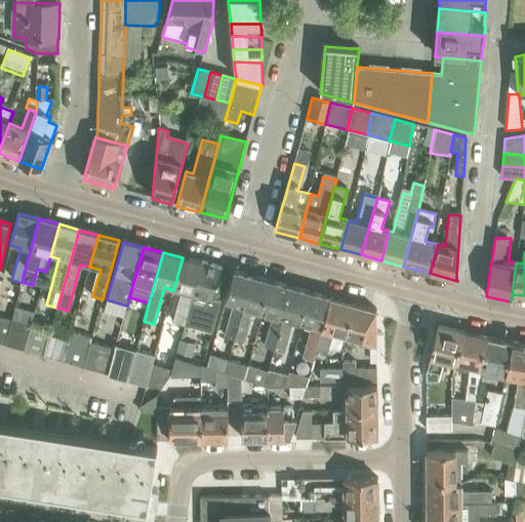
[(182,292),(173,322),(185,325),(202,264),(183,257),(173,290),(182,292)]
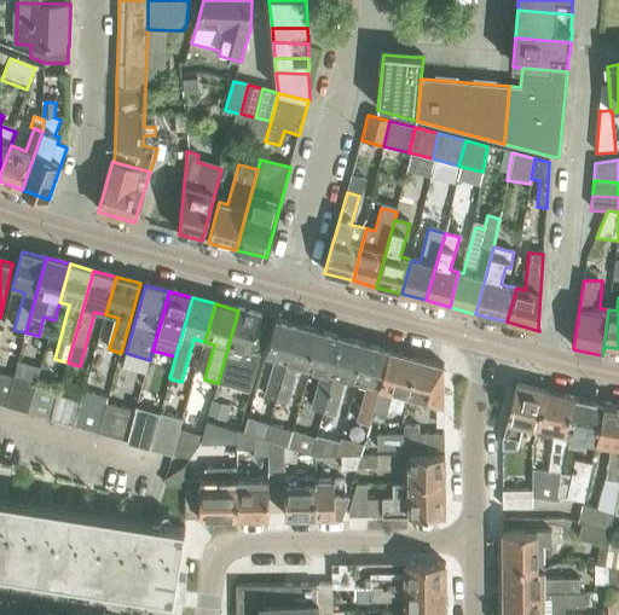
[(218,383),(218,384),(249,393),(260,357),(252,354),(261,317),(238,311),(218,383)]
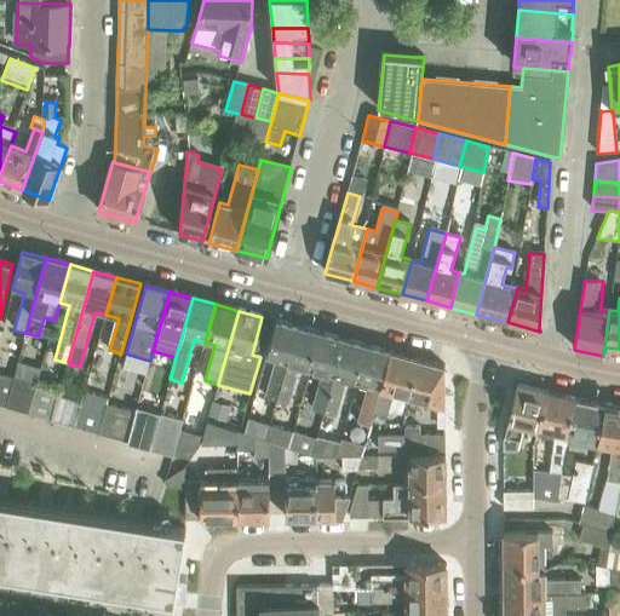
[(265,397),(277,401),(298,327),(276,321),(265,360),(275,362),(265,397)]
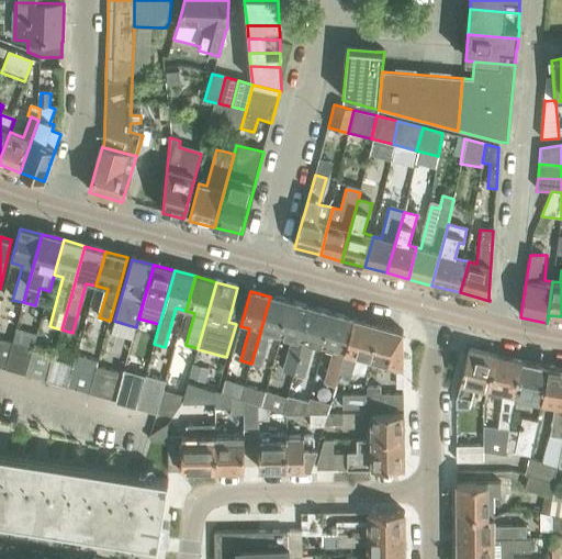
[(280,336),(281,336),(291,302),(289,302),(270,297),(251,364),(261,367),(270,334),(280,336)]
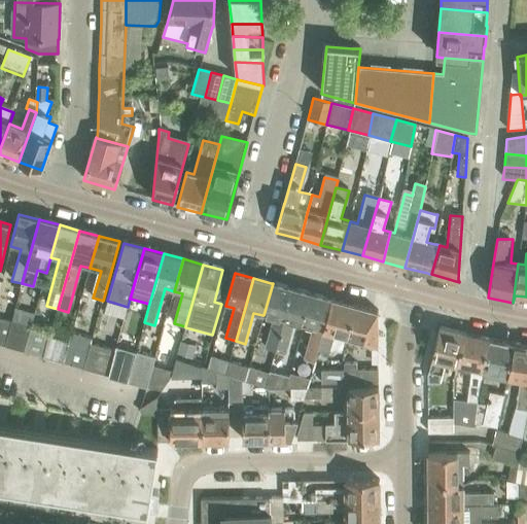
[(273,283),(264,315),(266,316),(274,318),(266,349),(275,352),(292,288),(275,284),(273,283)]
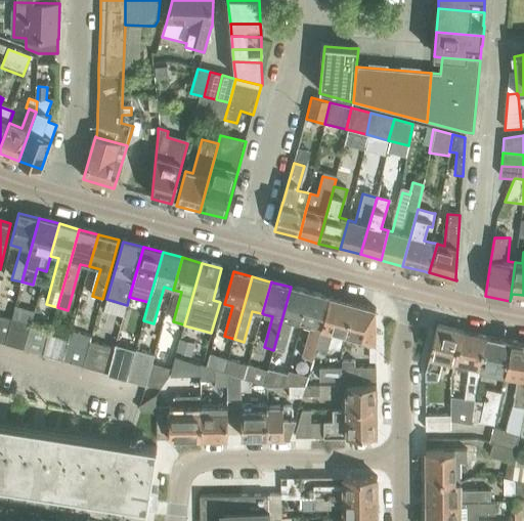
[(300,323),(301,323),(310,292),(309,292),(291,287),(273,350),(284,352),(292,321),(300,323)]
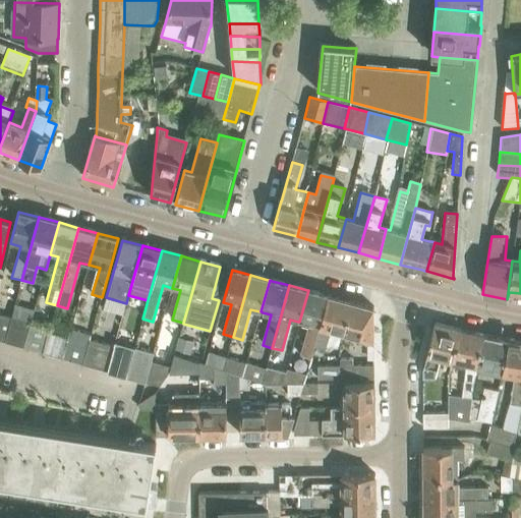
[(308,290),(299,322),(302,323),(309,325),(301,355),(310,357),(313,347),(329,296),(308,290)]
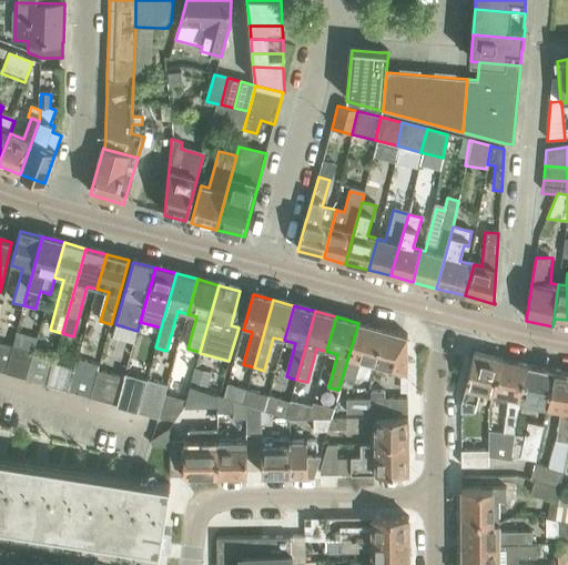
[(383,330),(358,323),(342,379),(354,382),(361,360),(374,363),(383,330)]
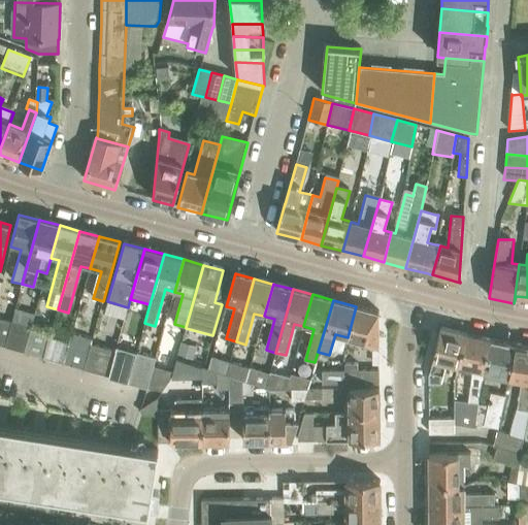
[(356,306),(348,337),(378,347),(378,313),(356,306)]
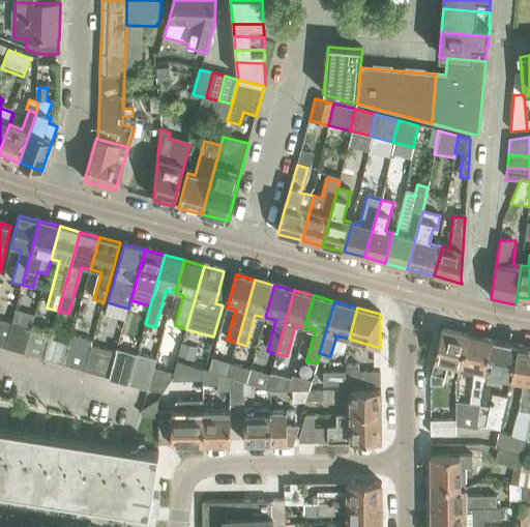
[(0,321),(0,347),(5,349),(6,350),(12,325),(0,321)]
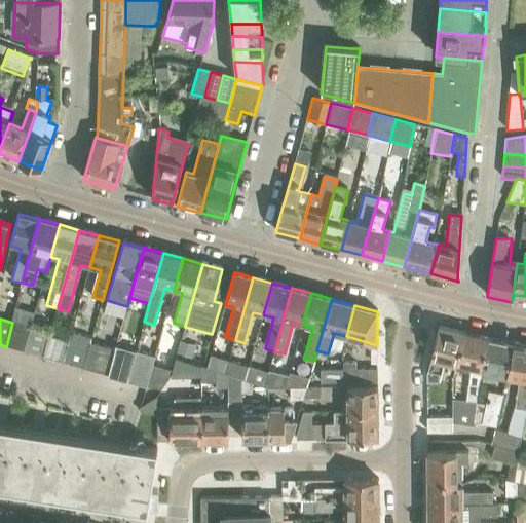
[(12,323),(6,347),(25,352),(31,328),(12,323)]
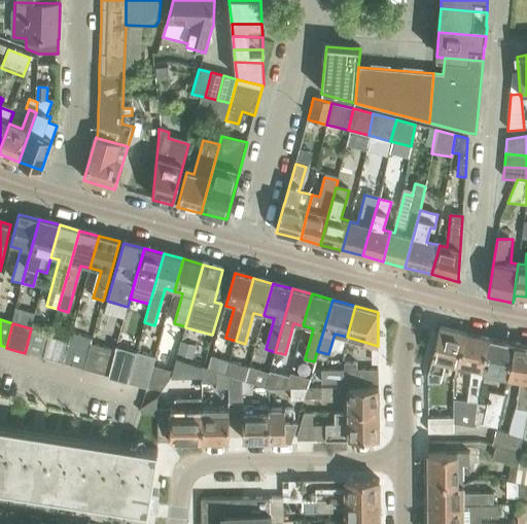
[(440,327),(427,376),(427,384),(440,384),(441,382),(446,362),(456,365),(457,365),(465,334),(440,327)]
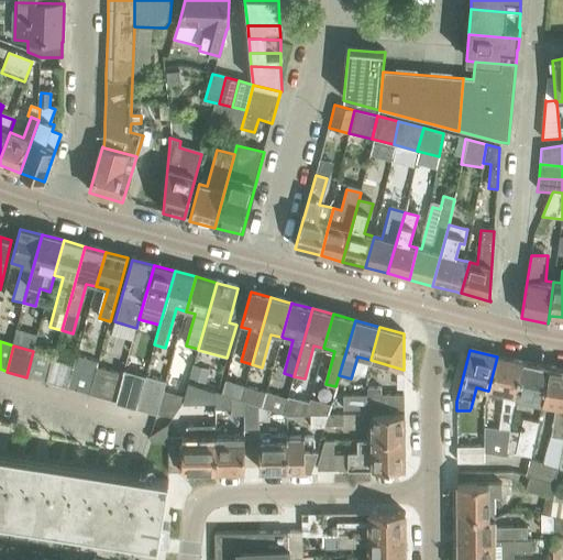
[(33,351),(26,377),(47,383),(53,362),(54,357),(33,351)]
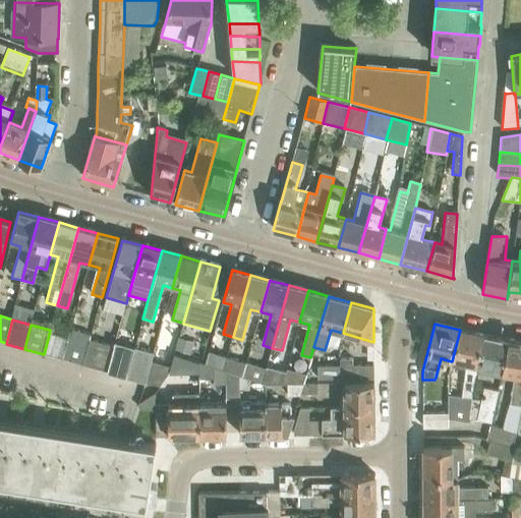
[(448,413),(447,419),(469,423),(469,421),(472,399),(474,383),(477,369),(476,369),(483,336),(460,331),(460,330),(452,361),(451,366),(465,369),(462,397),(448,395),(448,413)]
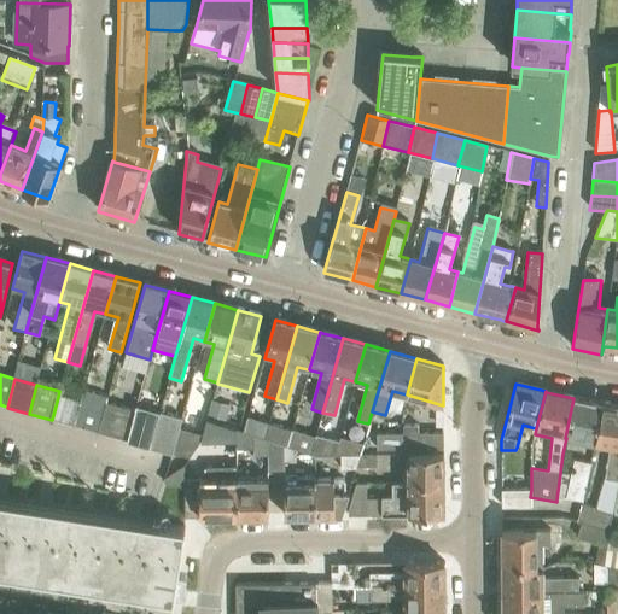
[(81,403),(75,426),(98,433),(106,403),(108,398),(85,392),(81,403)]
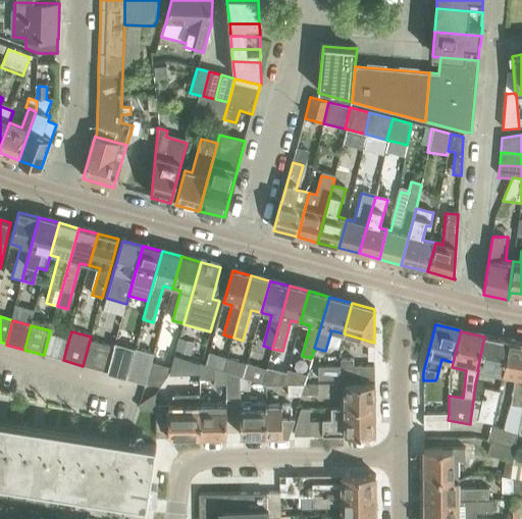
[(68,341),(49,335),(44,355),(63,360),(68,341)]
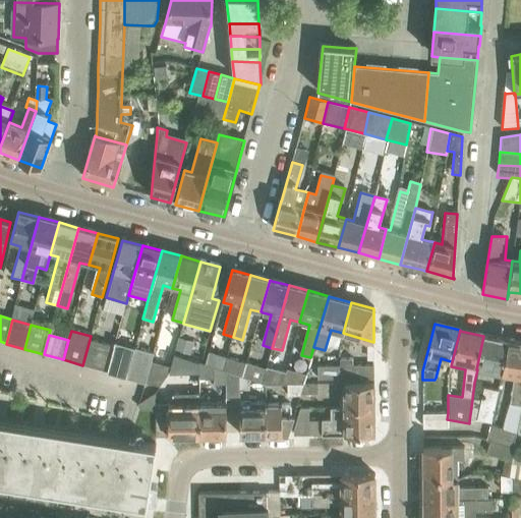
[(483,336),(476,369),(477,369),(501,373),(509,341),(483,336)]
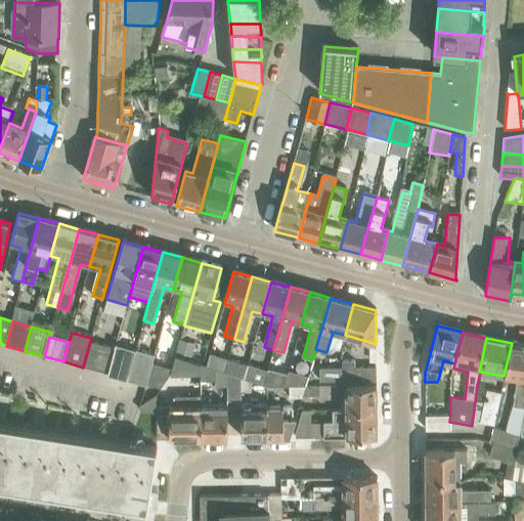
[(83,367),(107,375),(115,348),(90,342),(83,367)]
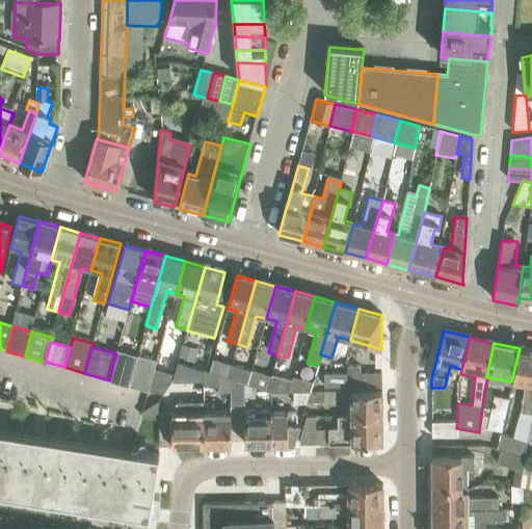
[(180,359),(191,363),(194,364),(198,351),(183,347),(180,359)]
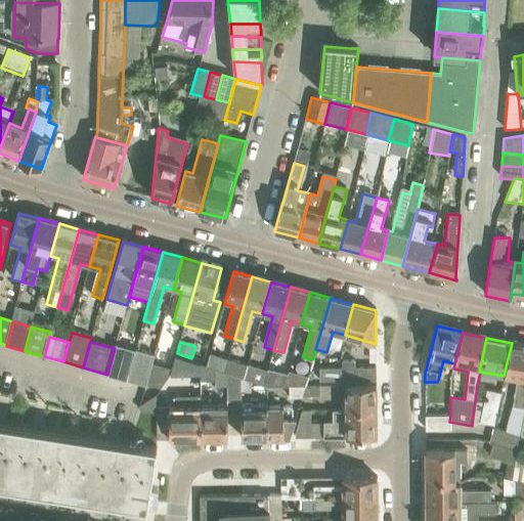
[(523,345),(512,343),(504,376),(518,378),(513,405),(523,407),(523,345)]
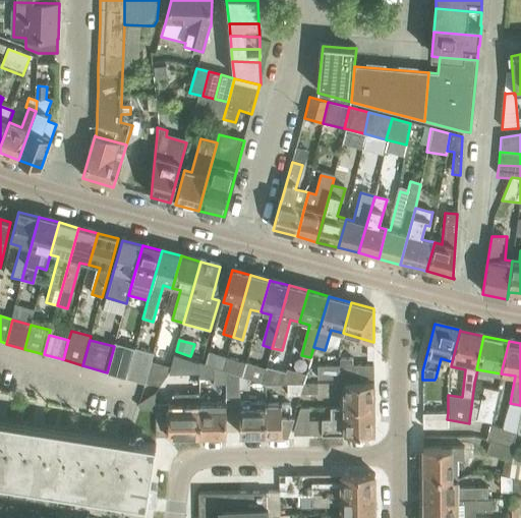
[(107,372),(107,373),(126,379),(135,349),(115,343),(114,346),(107,372)]
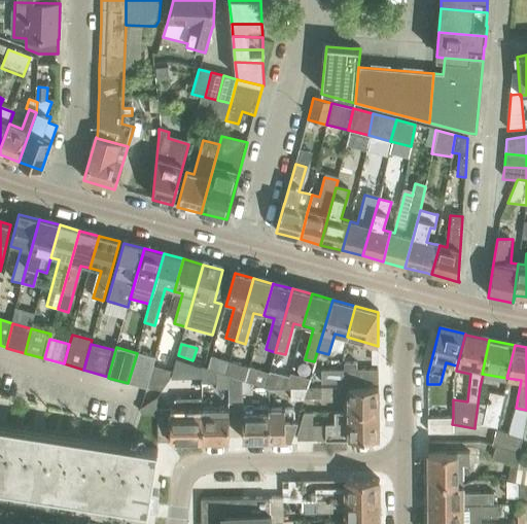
[(137,353),(128,383),(146,388),(147,389),(147,388),(152,368),(155,358),(137,353)]
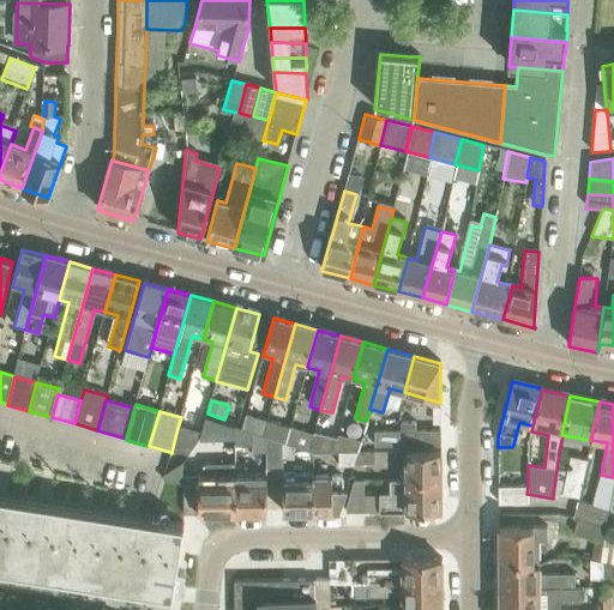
[(246,415),(241,430),(265,439),(269,422),(246,415)]
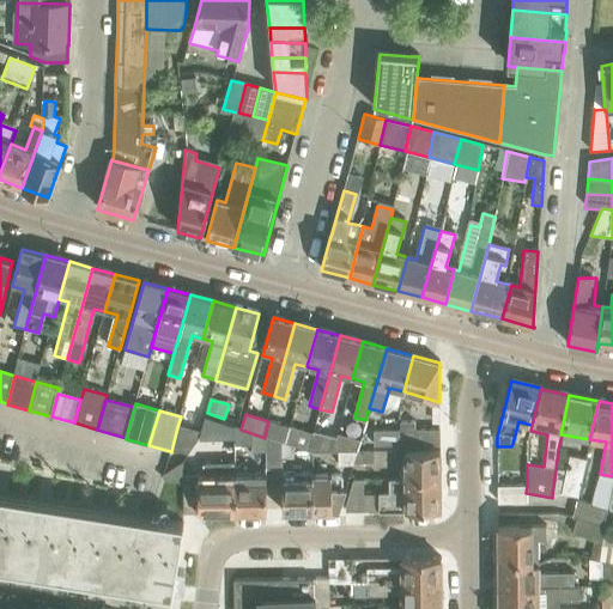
[(290,427),(268,421),(265,438),(281,443),(286,444),(290,427)]
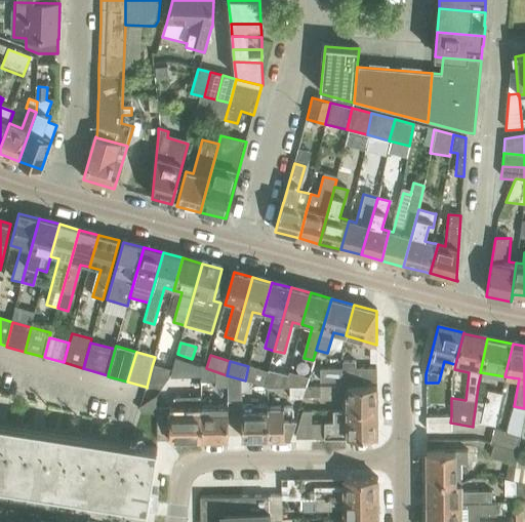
[(188,382),(200,382),(200,366),(188,363),(188,382)]
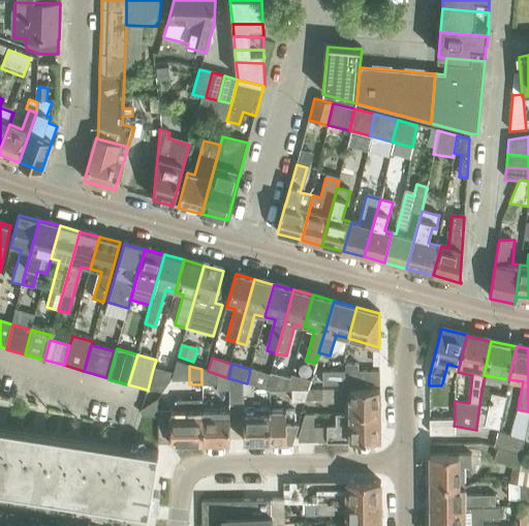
[(322,385),(379,385),(379,372),(359,372),(358,366),(345,366),(345,372),(322,371),(322,376),(322,385)]
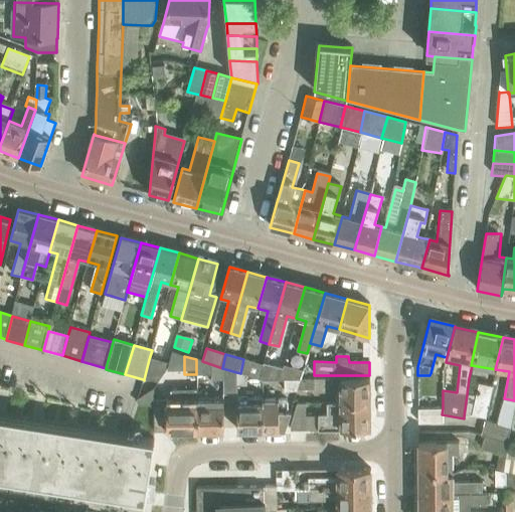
[(168,365),(149,359),(144,379),(158,383),(166,371),(168,365)]
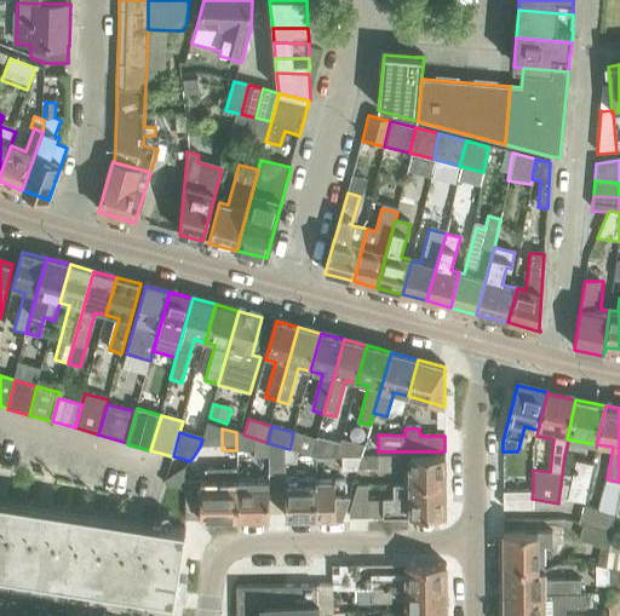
[(317,438),(293,432),(290,449),(313,456),(317,438)]
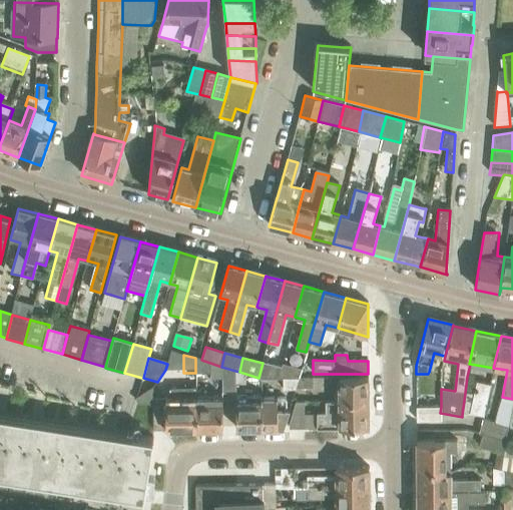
[(264,361),(263,363),(259,378),(262,379),(279,379),(282,366),(264,361)]
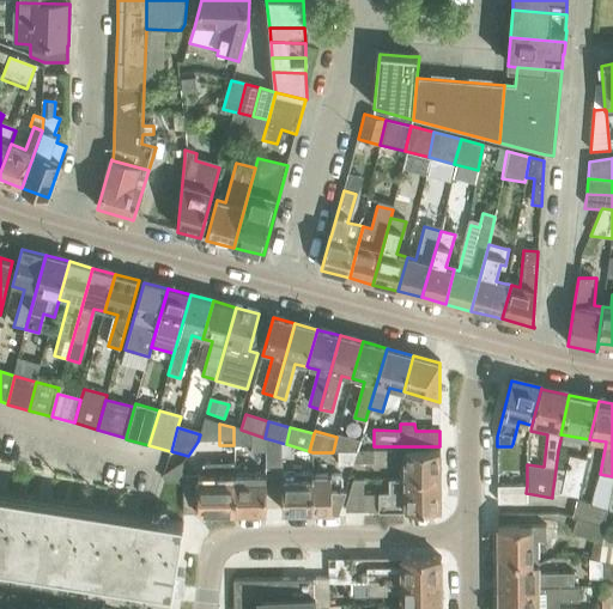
[(265,438),(252,433),(252,455),(265,454),(265,438)]
